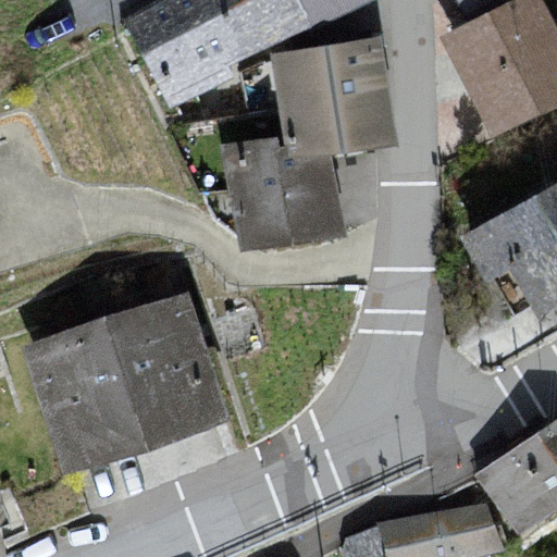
[(358,0),(153,0),(122,17),(163,103),(358,0)]
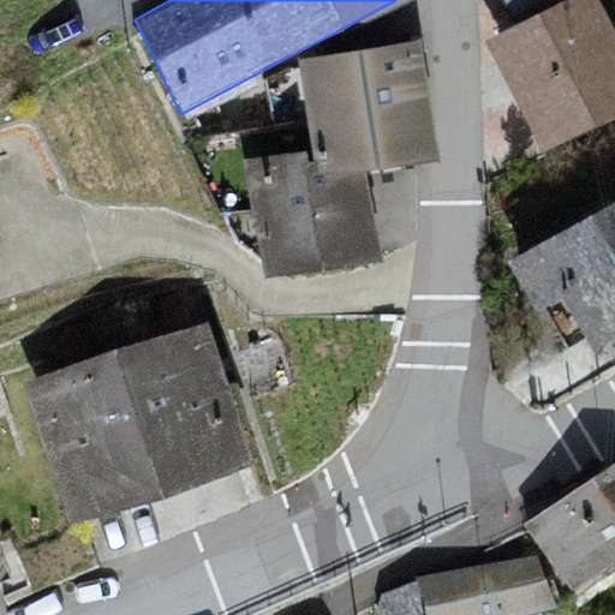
[(556,0),(514,22),(483,37),(543,149),(614,111),(614,34),(599,0),(556,0)]
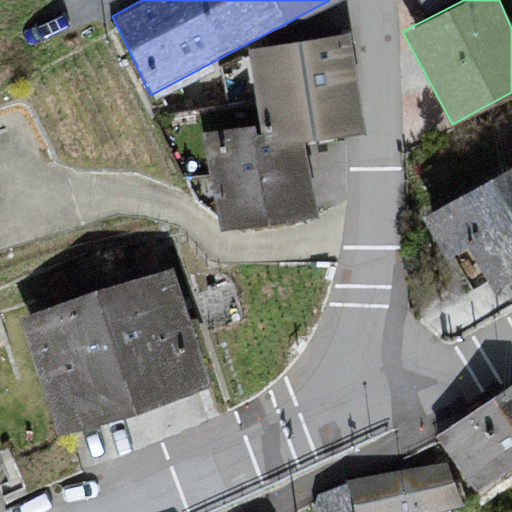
[(463,0),(418,0),(428,18),(463,0)]
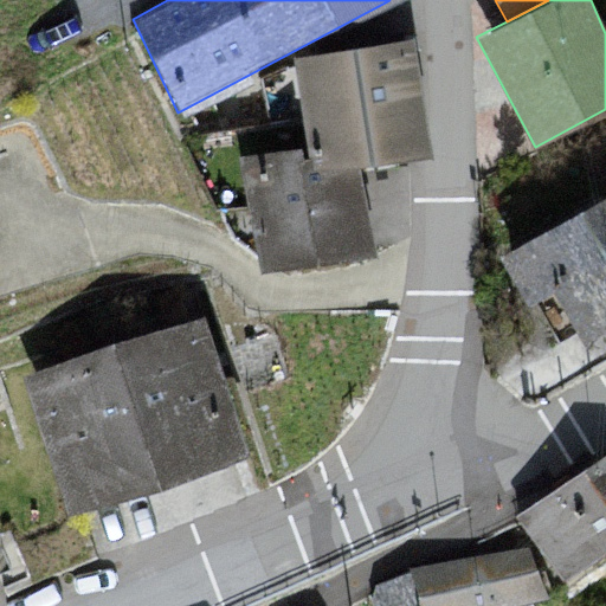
[(425,152),(411,36),(294,57),(307,143),(308,156),(355,149),(358,166),(425,152)]
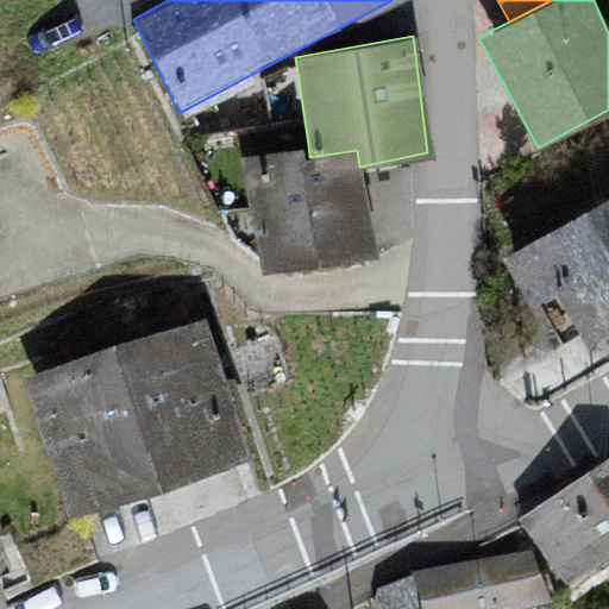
[(359,167),(357,150),(309,157),(308,144),(242,155),(262,272),(378,253),(359,167)]
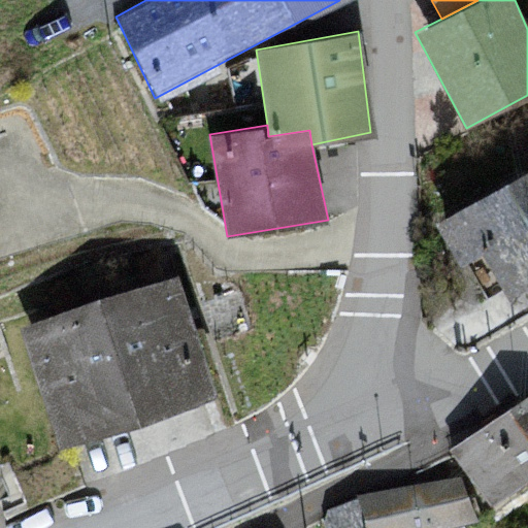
[(527,174),(447,222),(466,256),(487,244),(514,291),(527,283),(527,174)]
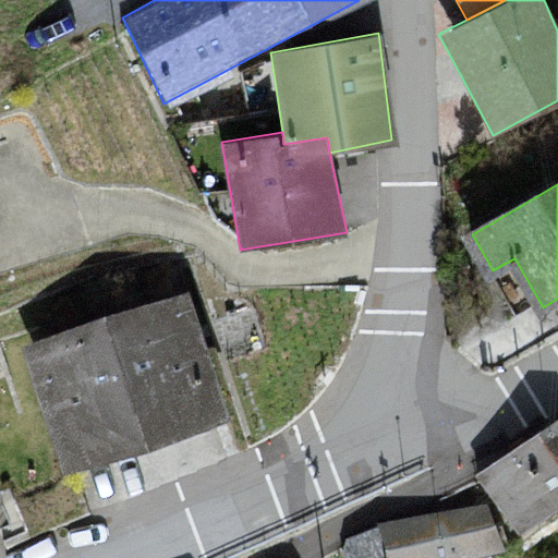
[(189,296),(23,344),(60,469),(226,421),(189,296)]
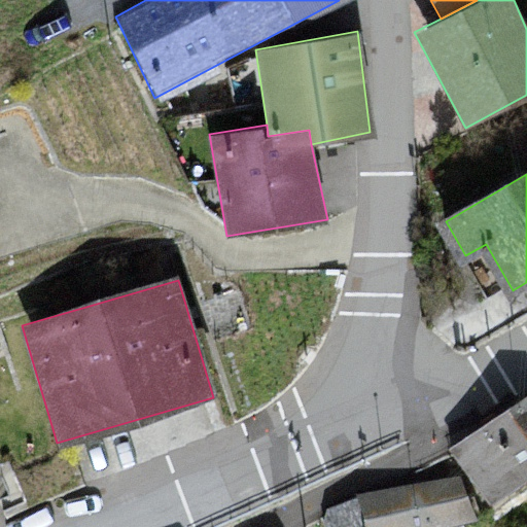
[(526,400),(455,447),(493,499),(526,477),(526,400)]
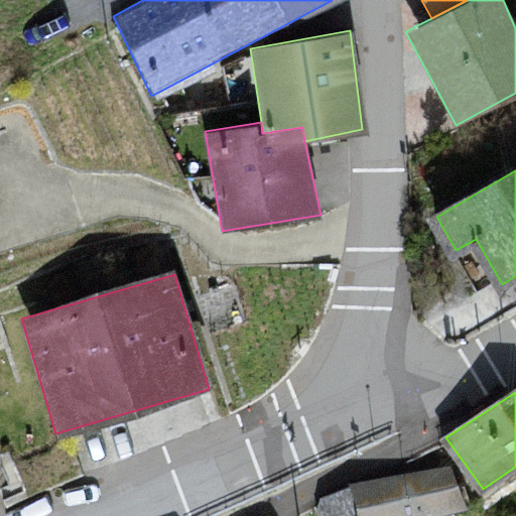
[(318,511),(318,515),(414,515),(466,505),(448,466),(352,483),(323,497),(318,511)]
